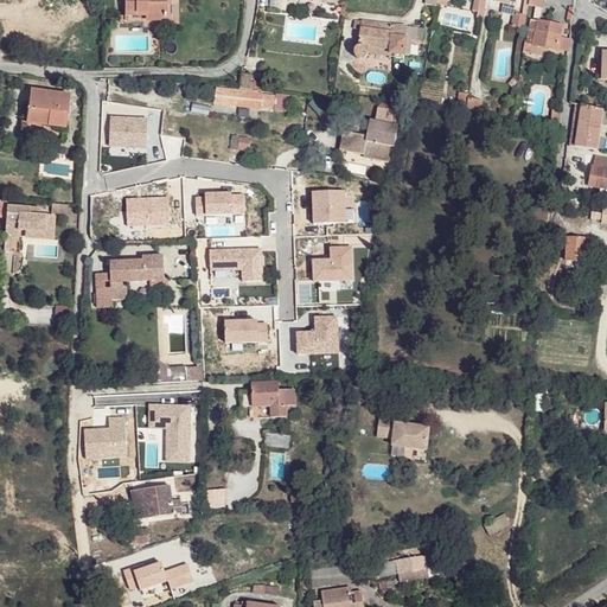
[(121,0),(121,14),(141,14),(140,18),(163,19),(163,0),(121,0)]
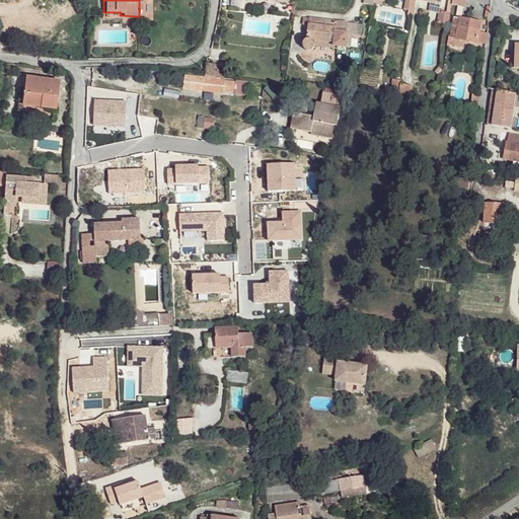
[(466,0),(453,0),(453,7),(466,8),(466,0)]
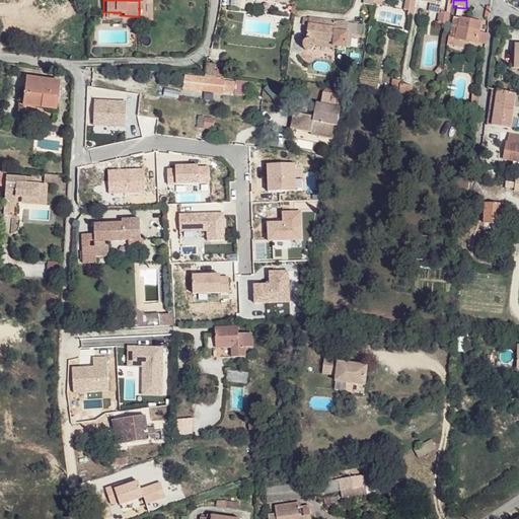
[(477,43),(480,23),(454,16),(450,36),(448,36),(448,43),(464,47),(466,40),(477,43)]
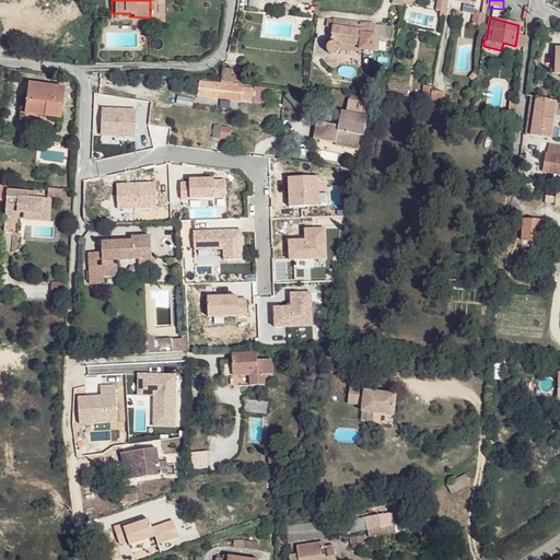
[(386,26),(336,20),(333,42),(361,46),(360,49),(378,51),(381,38),(385,38),(386,26)]
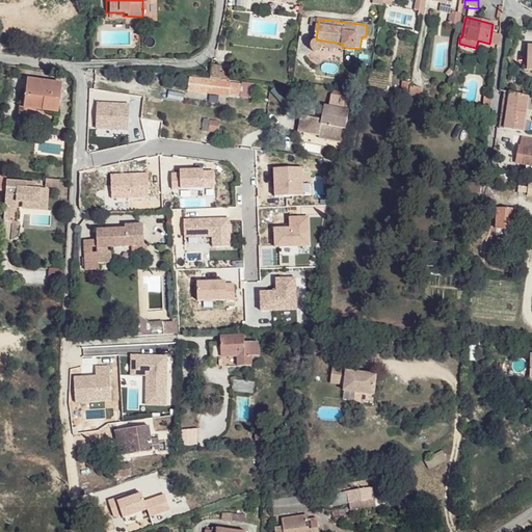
[(343,44),(316,40),(315,49),(316,45),(319,44),(323,45),(323,47),(323,50),(342,52),(342,47),(343,44)]
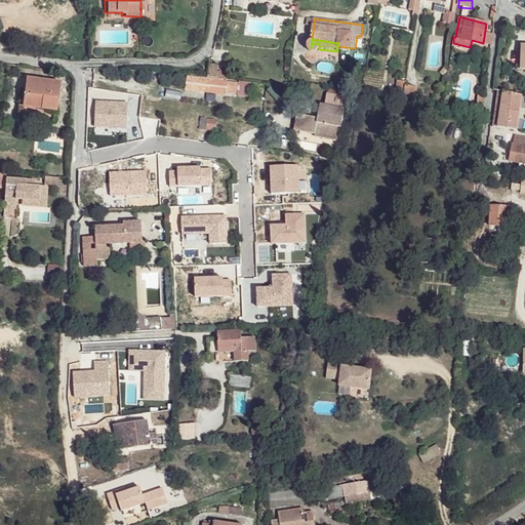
[(315,43),(312,44),(311,48),(311,51),(315,52),(318,52),(319,49),(319,46),(319,44),(315,43)]
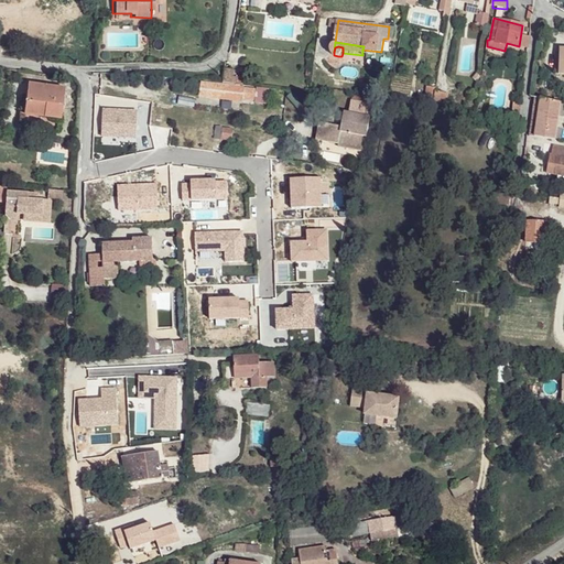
[(258,89),(201,83),(198,95),(245,100),(245,97),(256,98),(258,89)]
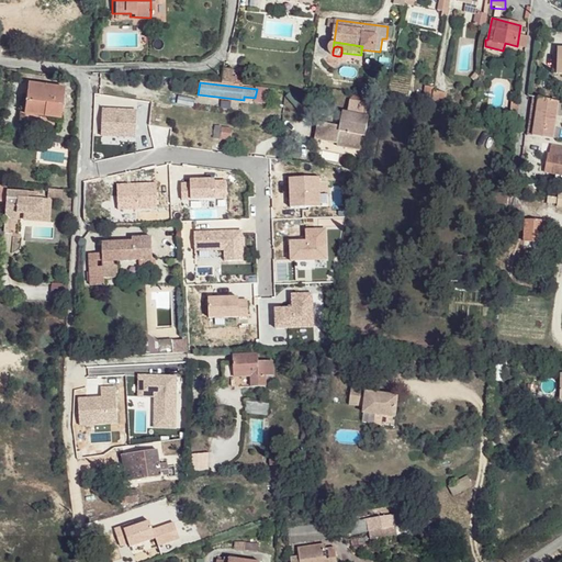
[(63,90),(27,83),(22,112),(49,116),(49,123),(59,124),(63,90)]
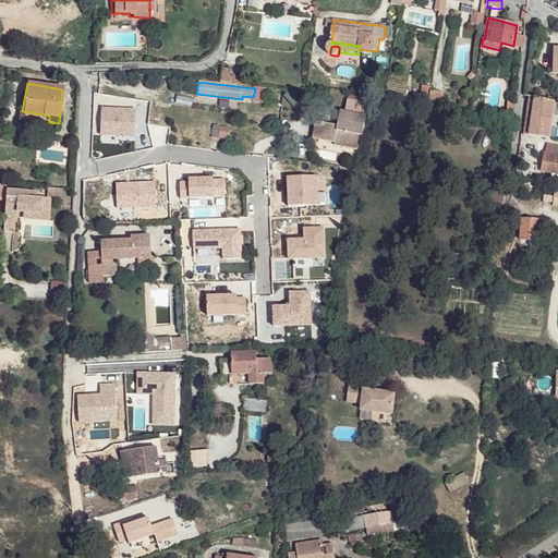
[(537,98),(530,97),(523,134),(528,136),(537,98)]
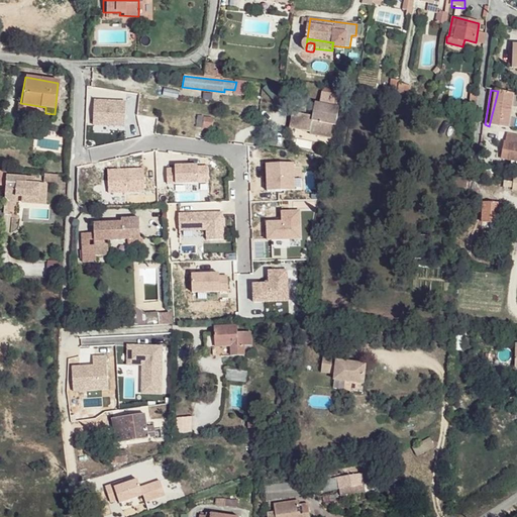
[(516,106),(516,95),(498,91),(489,126),(511,130),(516,106)]
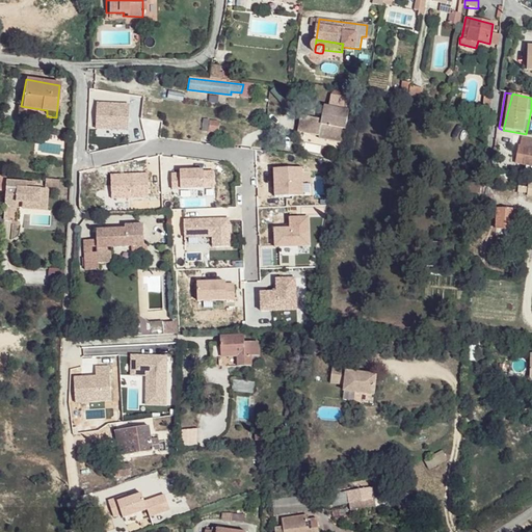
[(348,98),(331,95),(329,107),(324,106),(321,118),(301,115),(298,131),(319,134),(319,138),(343,141),(349,109),(347,109),(348,98)]
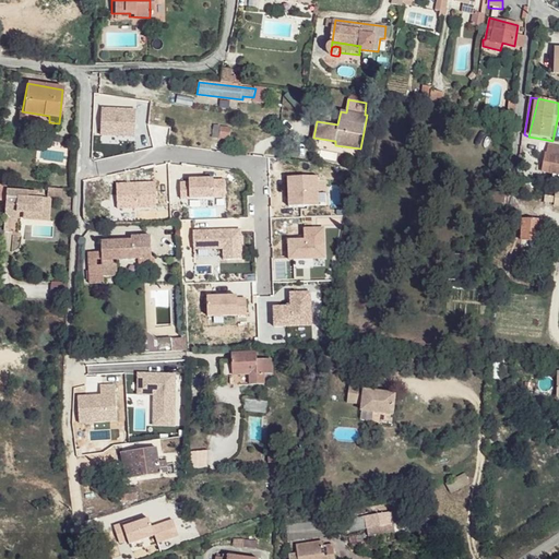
[(137,108),(102,106),(100,134),(134,137),(137,108)]
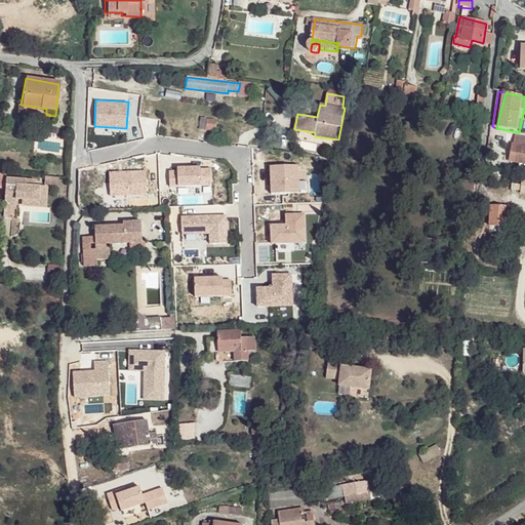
[(524,138),(516,137),(516,145),(524,146),(524,138)]
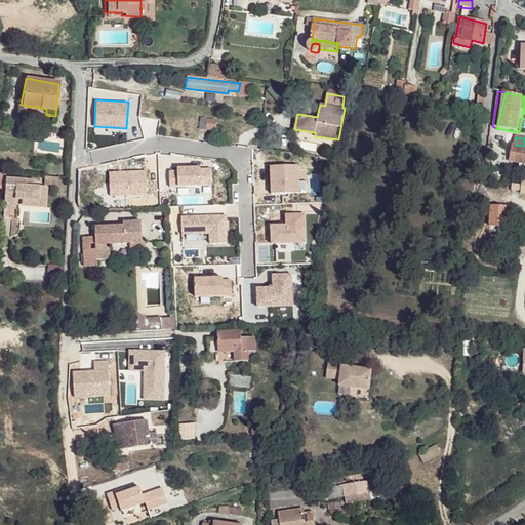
[(524,146),(516,145),(513,145),(511,161),(524,163),(524,146)]
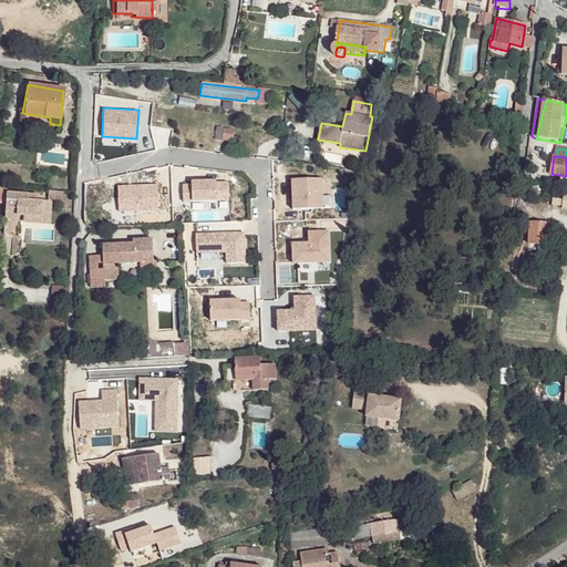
[(322,177),(290,178),(292,208),(323,207),(322,177)]
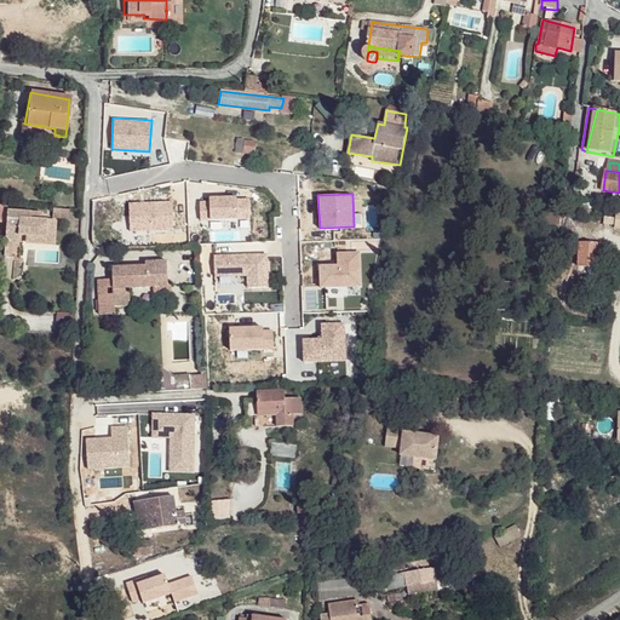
[(208,200),(200,200),(201,220),(251,219),(251,199),(235,199),(235,195),(208,196),(208,200)]
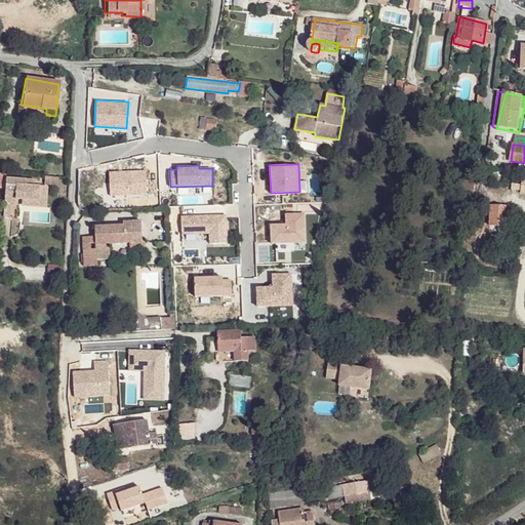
[(147,170),(109,171),(110,196),(148,195),(147,170)]
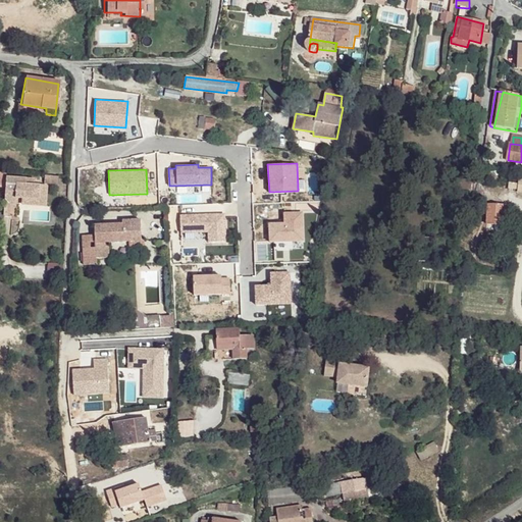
[(60,176),(50,175),(49,185),(59,186),(60,176)]
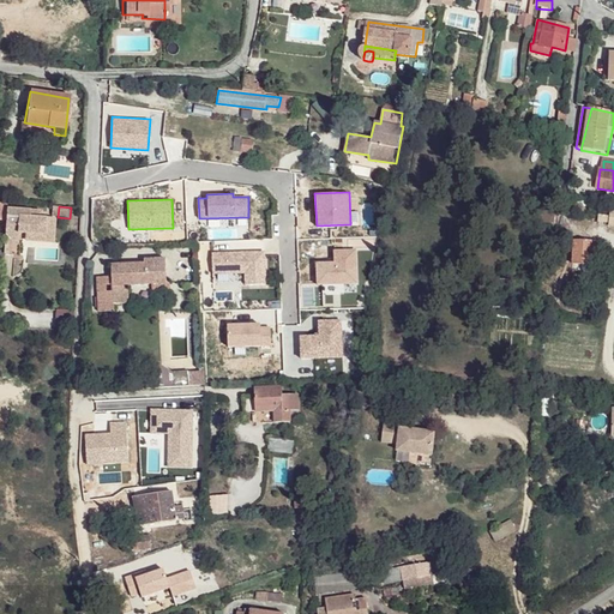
[(35,211),(6,209),(6,220),(5,226),(17,227),(17,234),(25,234),(46,235),(47,220),(40,218),(36,218),(36,211),(35,211)]
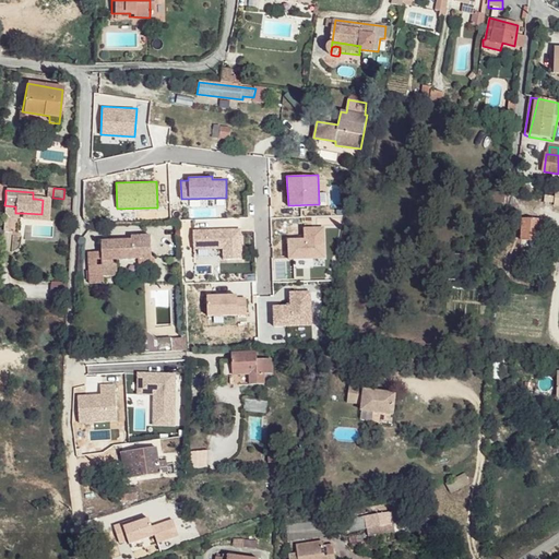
[(504,194),(490,192),(489,203),(502,205),(504,194)]
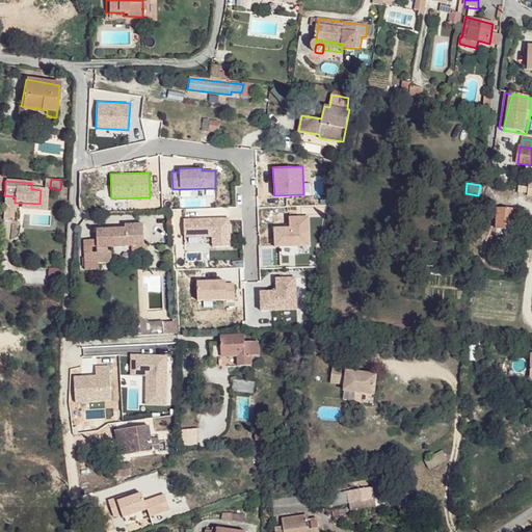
[(47,190),(41,190),(40,204),(22,203),(21,208),(45,210),(47,190)]
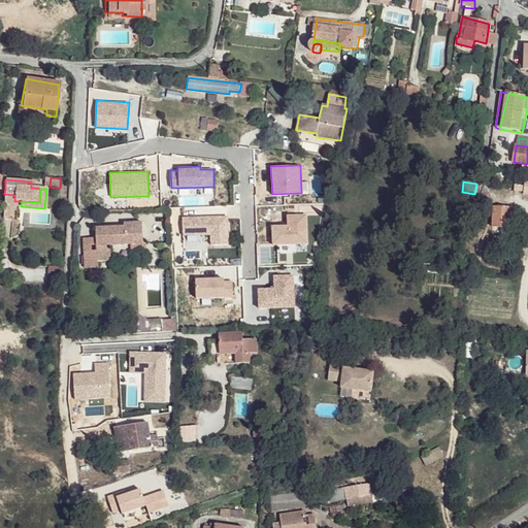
[(514,208),(494,206),(494,227),(503,228),(503,225),(513,225),(514,208)]
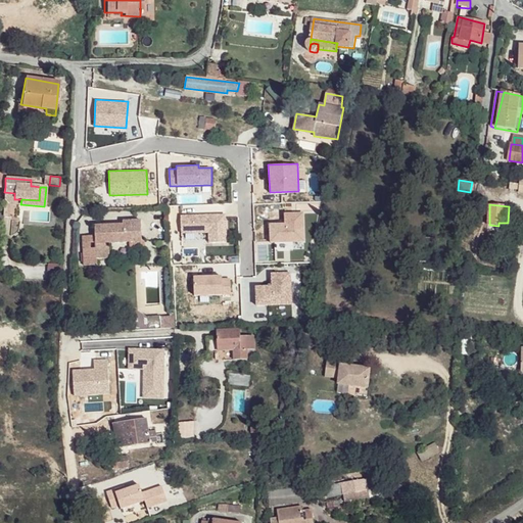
[(284,223),(269,223),(269,242),(304,241),(303,211),(284,212),(284,223)]
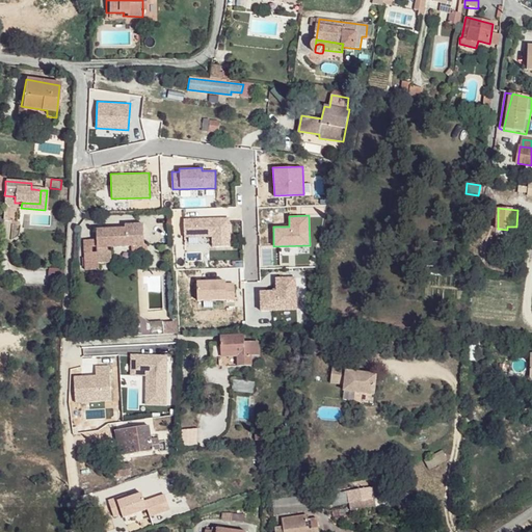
[(230,216),(184,217),(184,238),(212,237),(212,246),(231,246),(230,216)]
